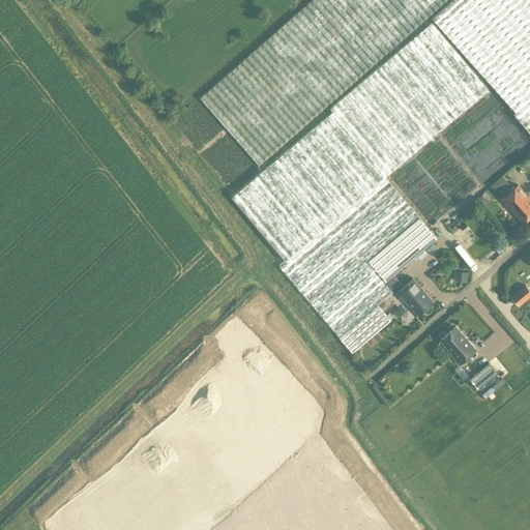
[(311,0),(299,9),(199,96),(257,165),(359,78),(410,32),(438,8),(446,0),(311,0)]
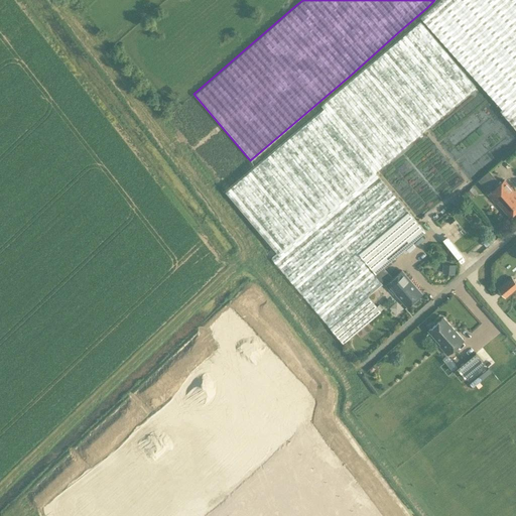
[(515,0),(438,0),(420,17),(502,108),(500,110),(515,129),(515,0)]
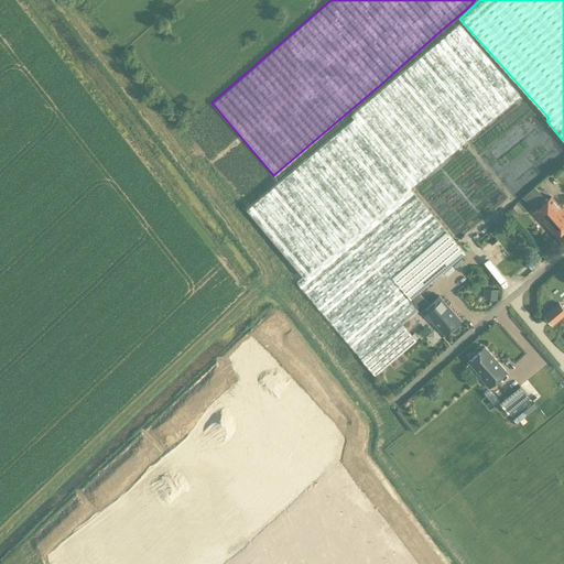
[(299,282),(375,375),(416,340),(408,329),(419,322),(413,315),(418,311),(420,313),(422,312),(430,305),(418,292),(466,251),(411,186),(468,140),(519,98),(459,25),(351,114),(355,118),(279,182),(246,209),(297,271),(304,278),(299,282)]
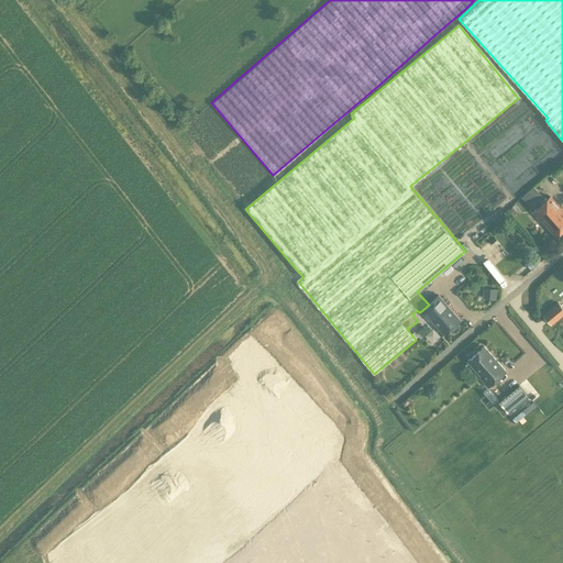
[(533,211),(532,212),(541,221),(541,220),(555,235),(562,228),(562,210),(550,197),(540,206),(538,203),(544,198),(533,187),(522,198),(533,211)]
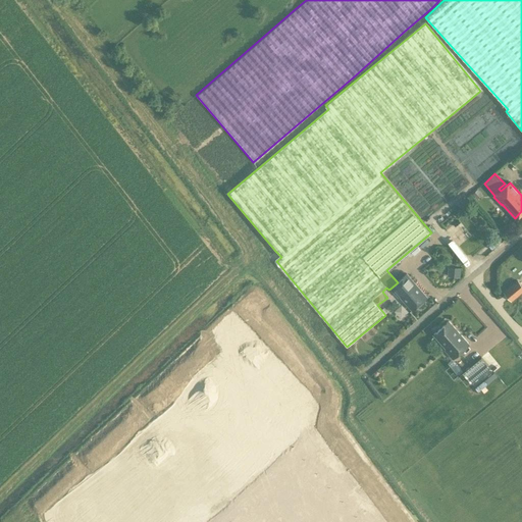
[(450,275),(462,275),(462,266),(450,266),(450,275)]
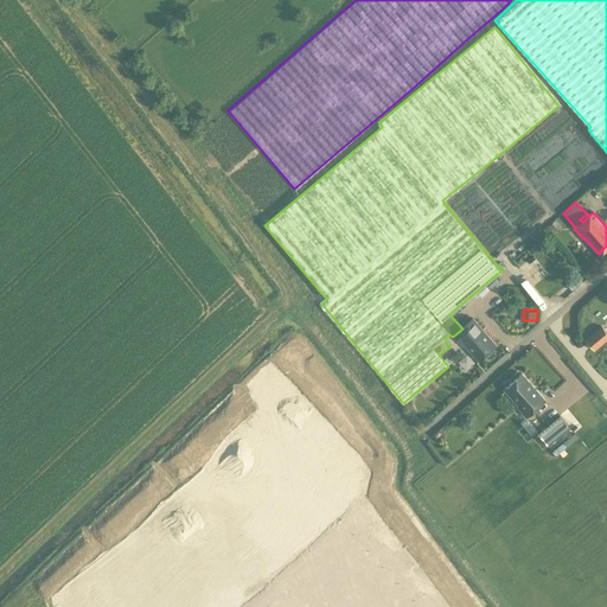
[(462,345),(464,344),(479,360),(496,345),(473,319),(462,328),(454,336),(462,345)]
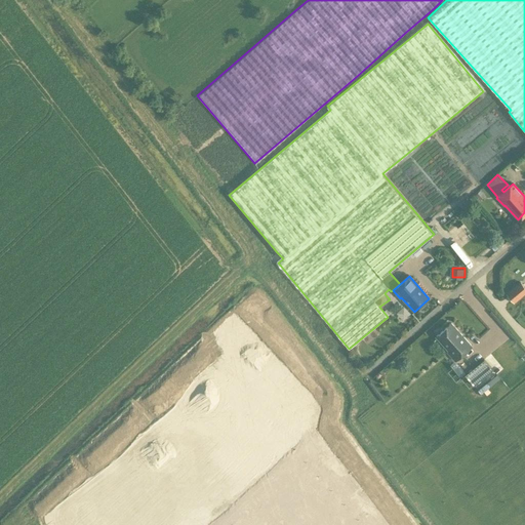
[(524,286),(521,282),(507,294),(514,301),(524,291),(524,286)]
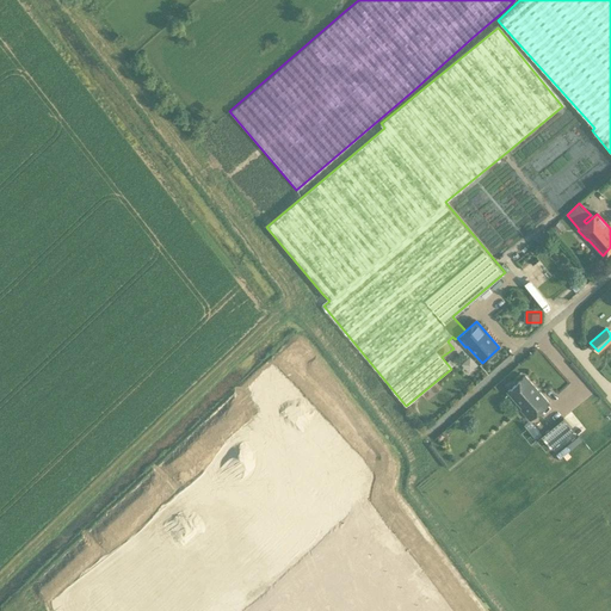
[(525,376),(507,392),(522,408),(520,409),(530,419),(549,402),(525,376)]
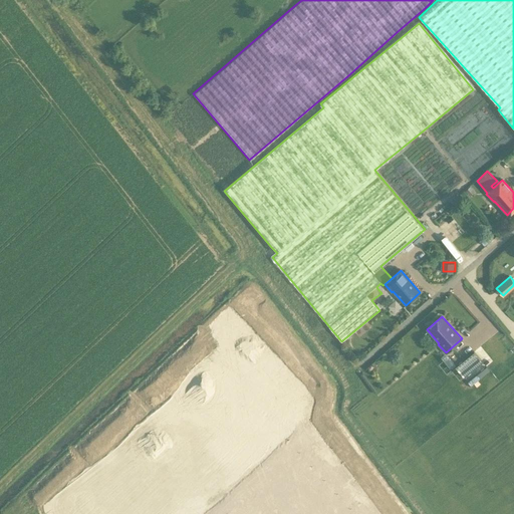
[(456,365),(455,366),(463,377),(482,361),(474,351),(456,365)]
